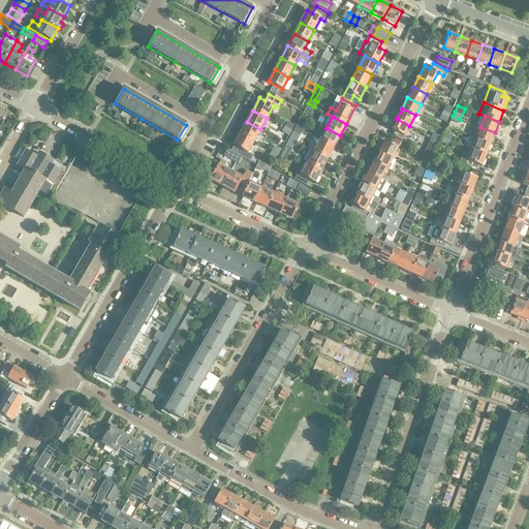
[(409,126),(397,119),(391,129),(395,132),(393,135),(402,141),(409,126)]
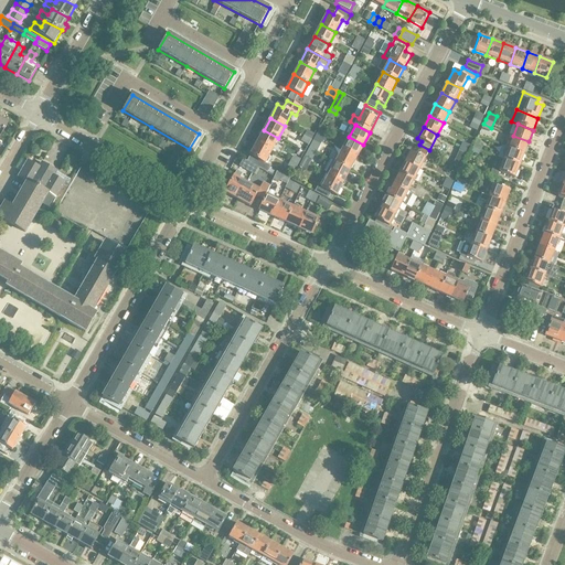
[(256,142),(272,150),(278,138),(264,130),(256,142)]
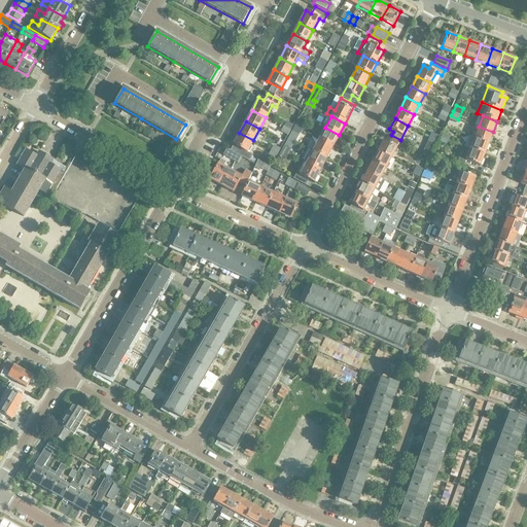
[(283,127),(289,131),(292,126),(286,121),(283,127)]
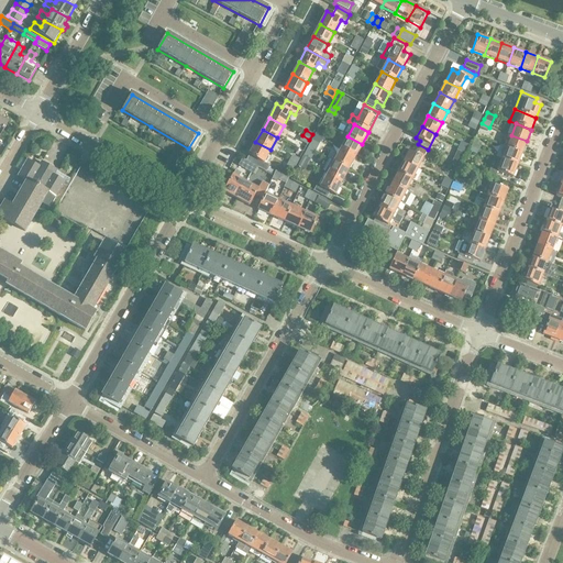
[(315,135),(321,139),(324,134),(318,130),(315,135)]
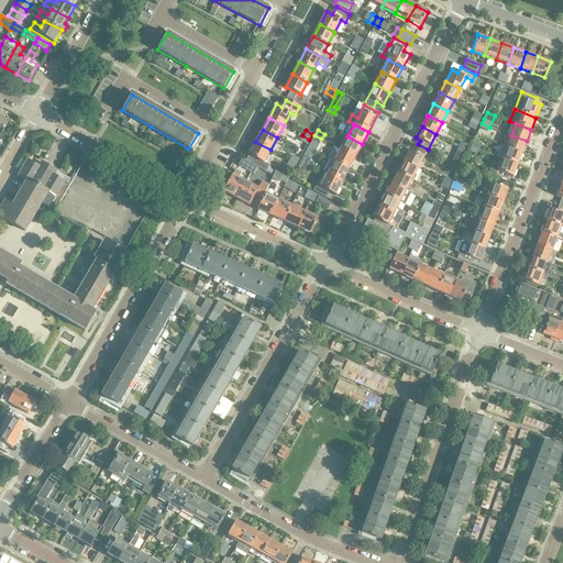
[(507,147),(522,153),(527,141),(511,135),(507,147)]
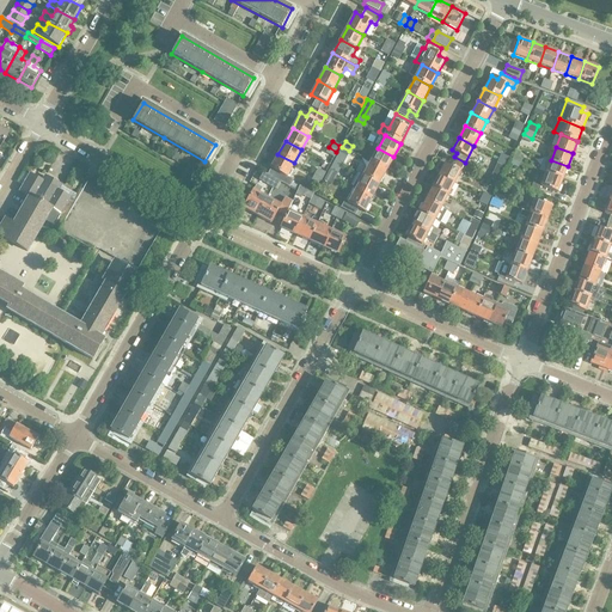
[(393,157),(378,148),(369,161),(386,171),(393,157)]
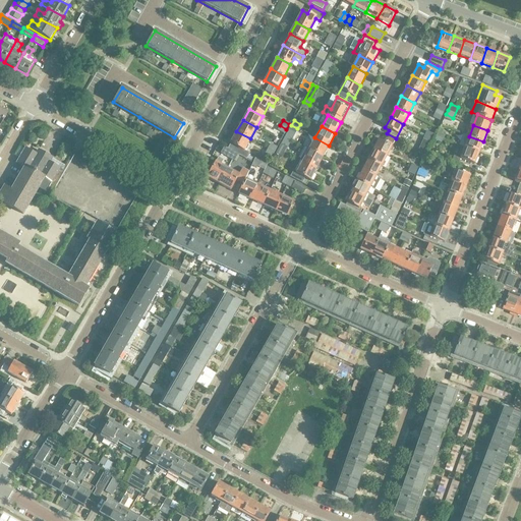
[(250,138),(236,131),(227,149),(239,155),(245,159),(249,153),(244,151),(250,138)]
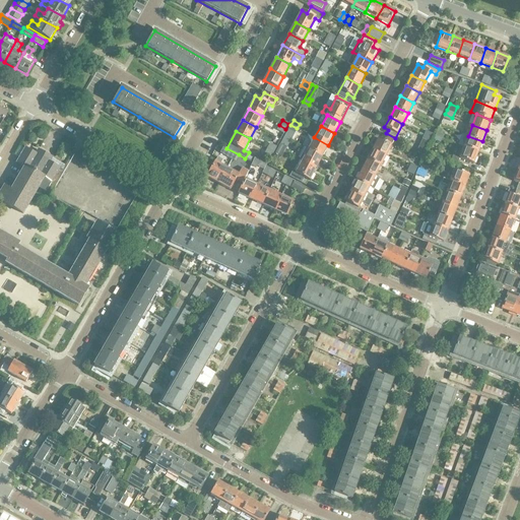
[(464,147),(477,152),(482,141),(468,136),(462,134),(460,139),(466,142),(464,147)]
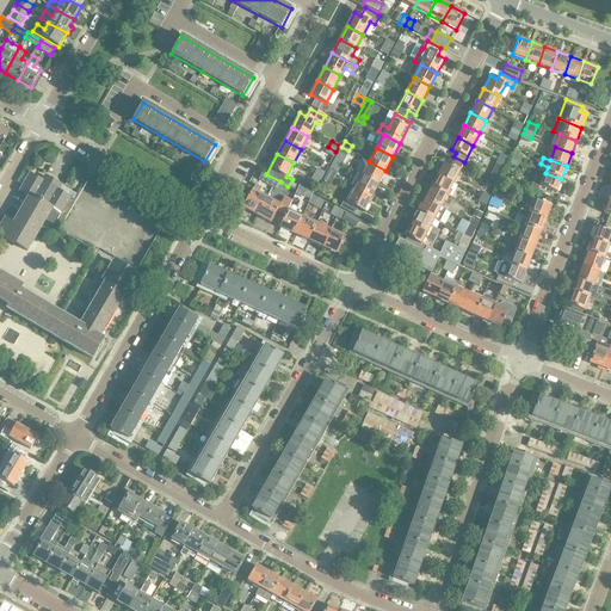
[(438,176),(454,183),(463,164),(455,160),(451,166),(444,162),(438,176)]
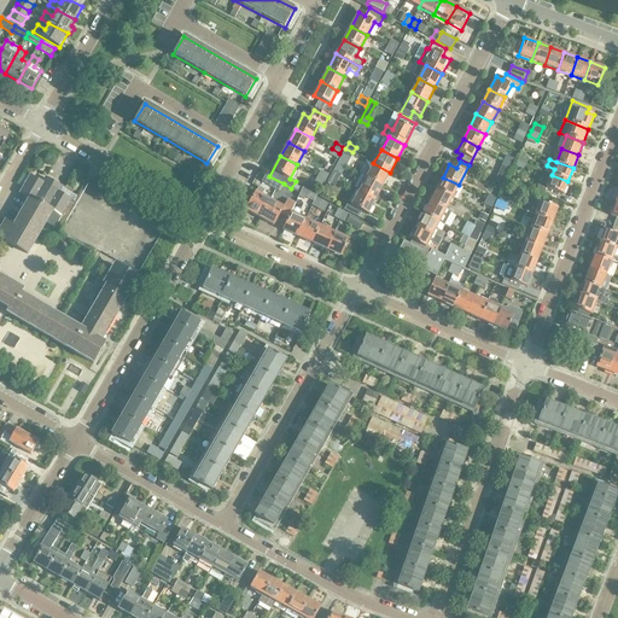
[(366,178),(383,186),(390,173),(373,163),(366,178)]
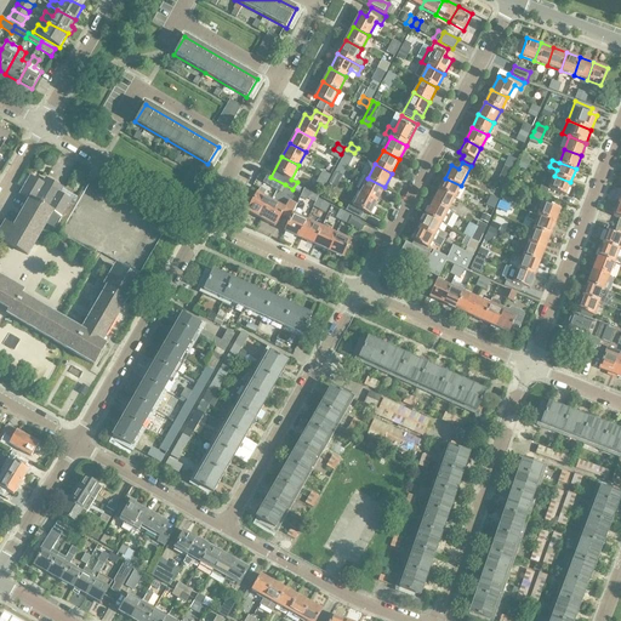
[(319,177),(326,181),(330,175),(323,171),(319,177)]
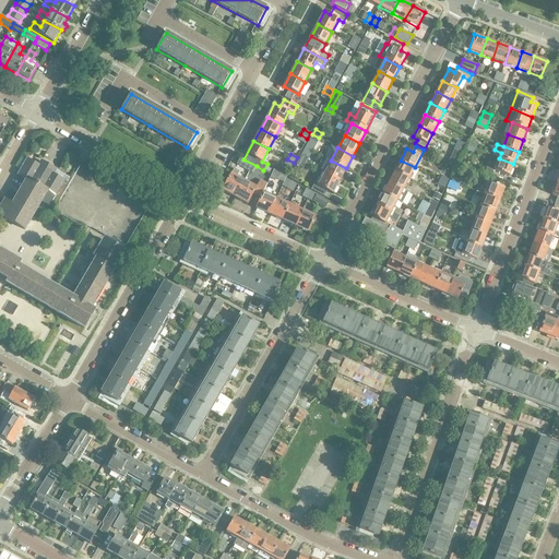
[(298,159),(306,163),(308,157),(301,154),(298,159)]
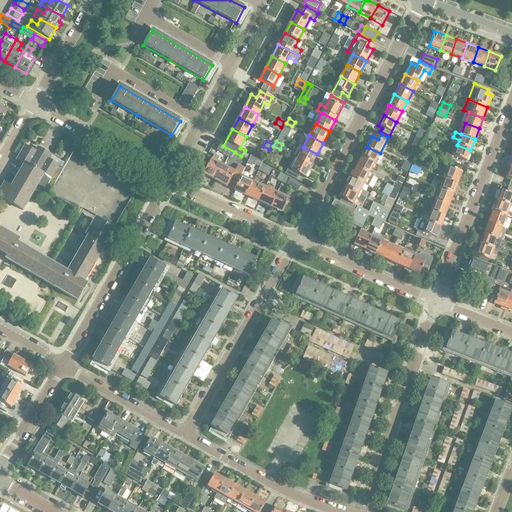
[(4,183),(0,189),(0,197),(22,211),(31,196),(38,184),(46,189),(51,179),(59,166),(48,159),(39,154),(25,146),(24,147),(20,144),(15,153),(19,155),(17,160),(21,162),(20,163),(23,164),(10,187),(4,183)]
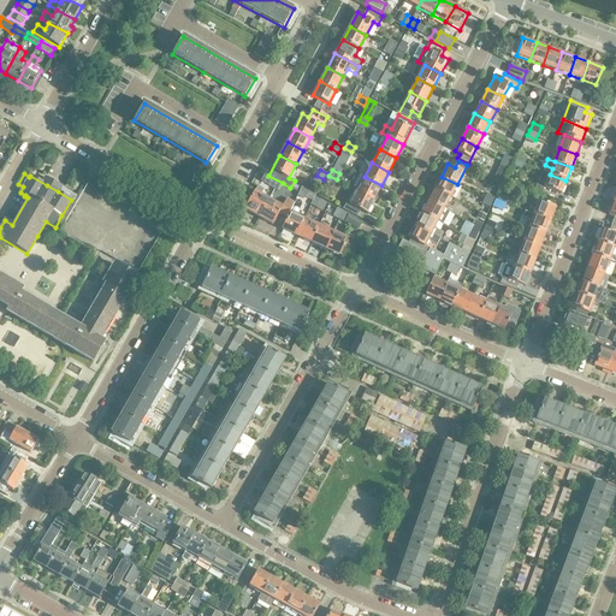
[(566,181),(550,175),(544,188),(561,194),(566,181)]
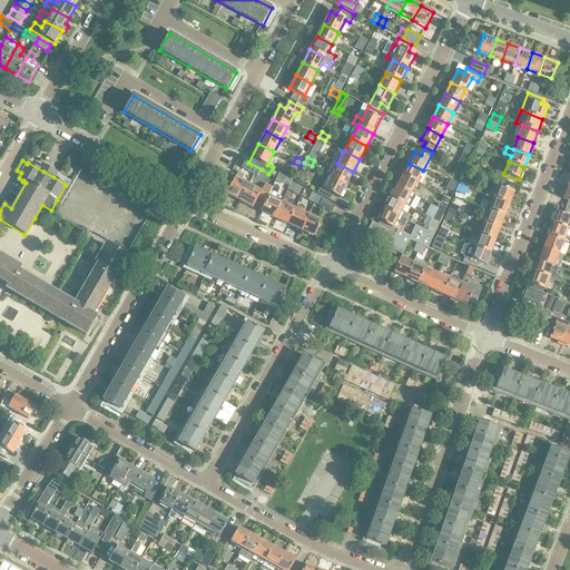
[(245,169),(257,176),(262,169),(248,163),(245,169)]
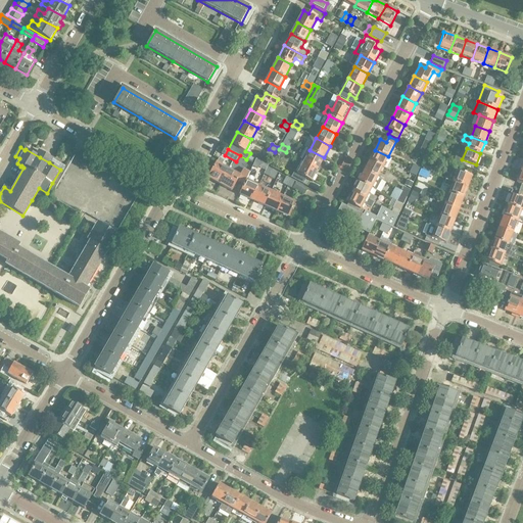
[(303,161),(318,169),(324,157),(310,150),(303,161)]
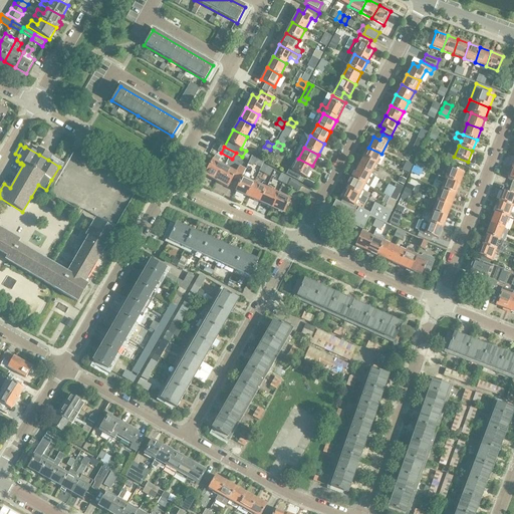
[(362,158),(375,165),(381,154),(368,148),(362,158)]
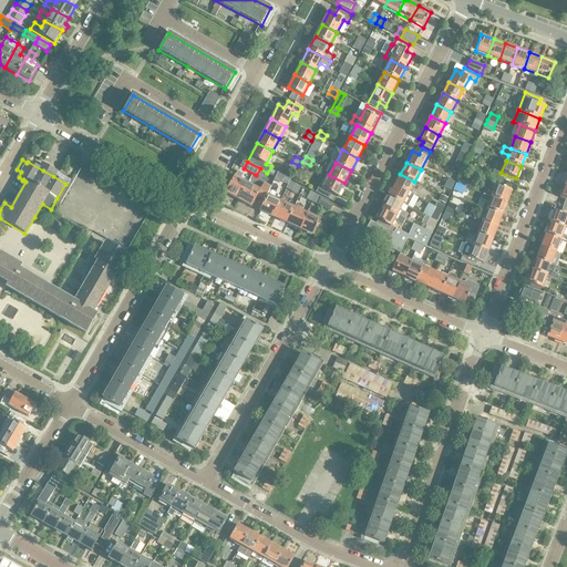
[(238,200),(247,184),(239,178),(241,173),(237,171),(225,193),(238,200)]
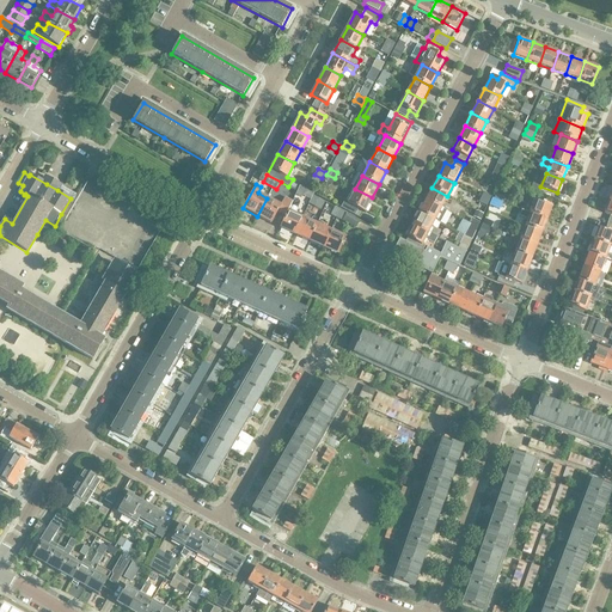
[(426,200),(441,208),(447,196),(432,188),(426,200)]
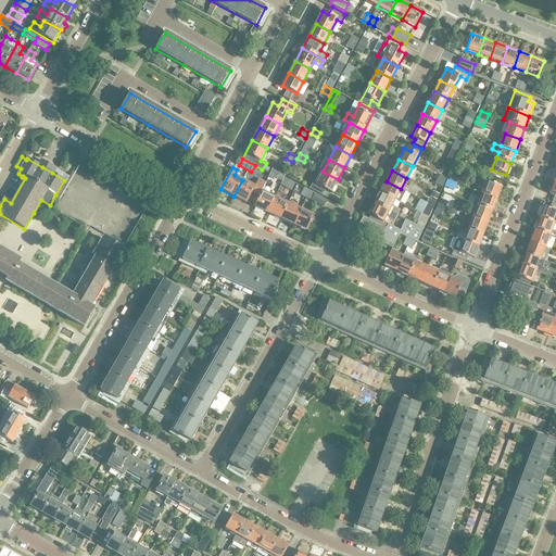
[(323,196),(325,189),(331,192),(338,179),(323,172),(316,184),(313,182),(310,189),(323,196)]
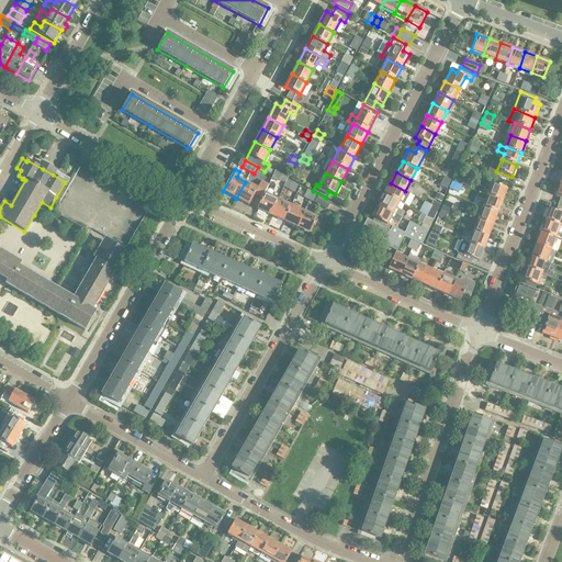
[(456,178),(453,182),(461,186),(463,181),(462,181),(463,178),(459,176),(457,179),(456,178)]
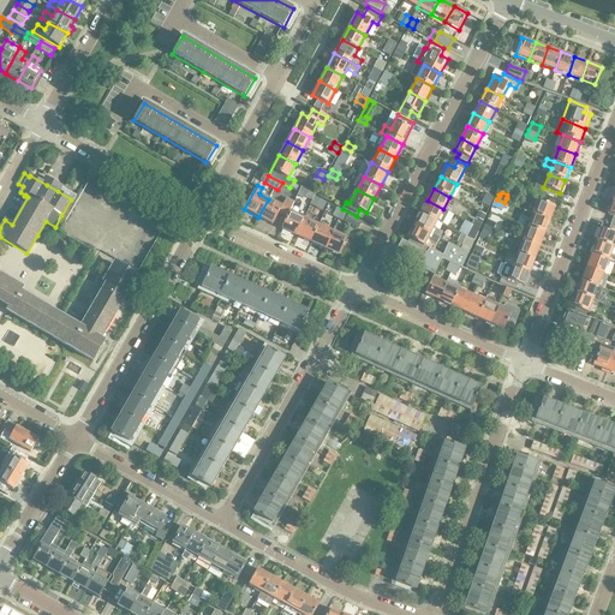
[(268,199),(258,218),(272,225),(279,213),(287,216),(290,213),(294,202),(286,197),(281,207),(268,199)]
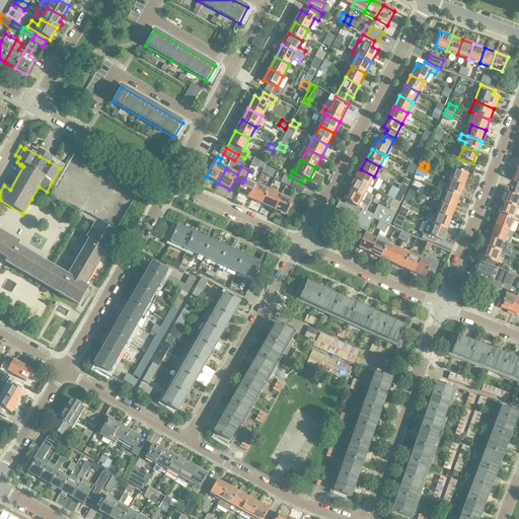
[(275,171),(265,166),(262,172),(272,177),(275,171)]
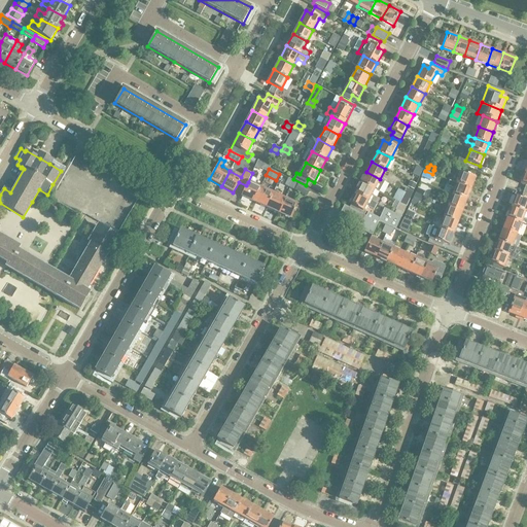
[(425,171),(424,171),(422,177),(430,180),(432,174),(425,171)]
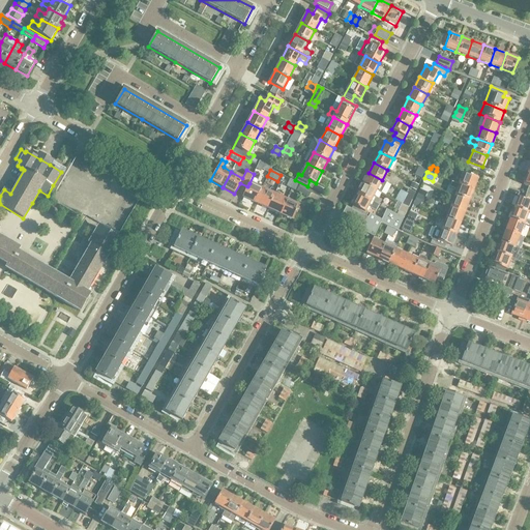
[(386,182),(382,180),(369,173),(362,183),(376,190),(381,193),(386,182)]
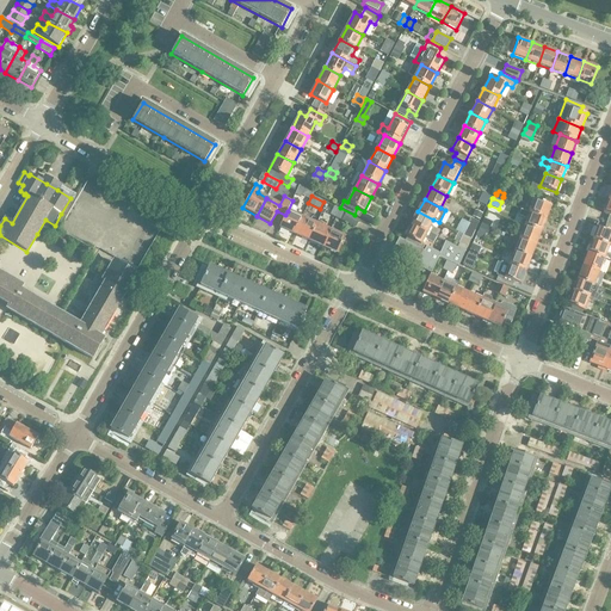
[(530,213),(545,220),(551,205),(535,199),(530,213)]
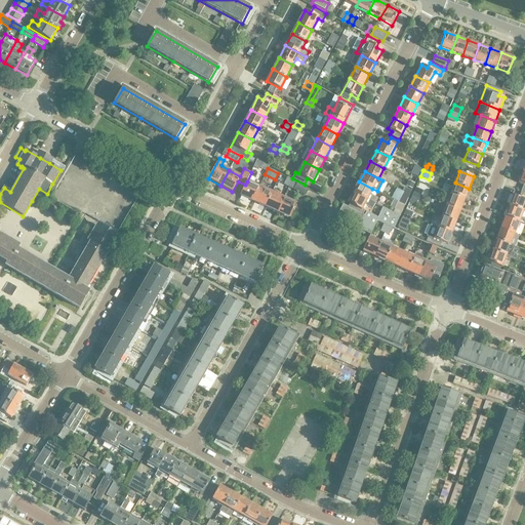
[(469,189),(455,183),(447,179),(445,185),(453,188),(450,194),(465,199),(469,189)]
